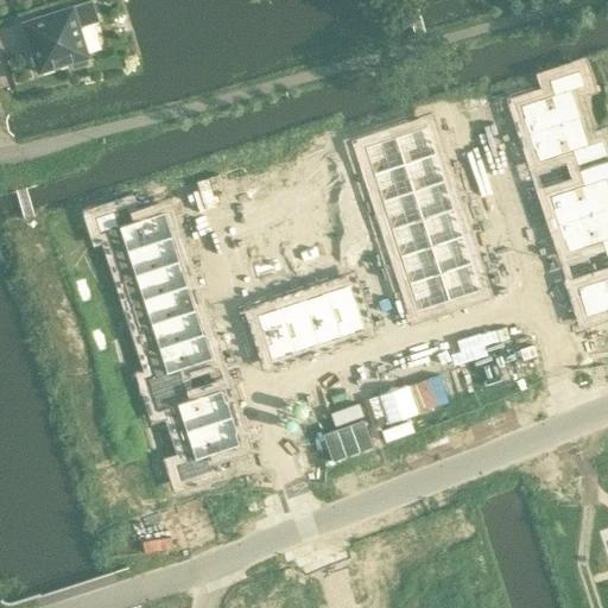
[(23,24),(38,74),(70,64),(73,70),(87,65),(84,59),(88,58),(78,27),(96,21),(90,2),(23,24)]
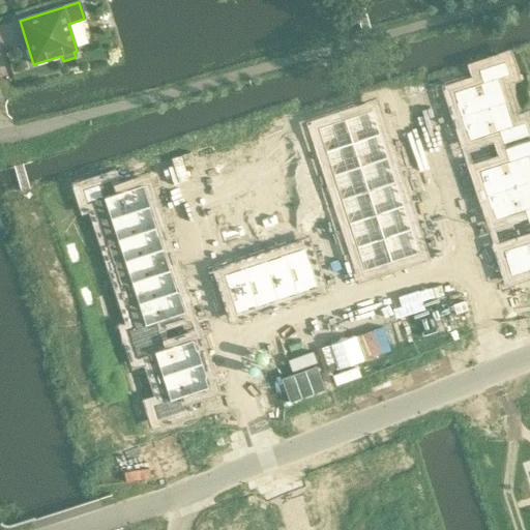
[(481,83),(452,92),(455,101),(454,102),(460,117),(505,102),(498,79),(509,76),(504,61),(483,68),(477,69),(481,83)]
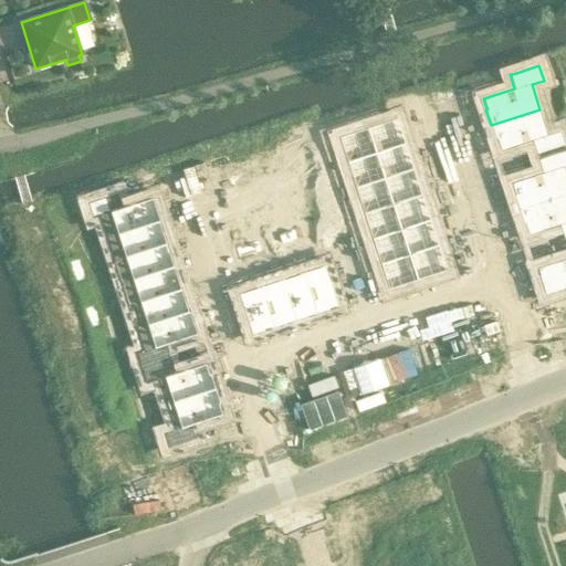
[(540,109),(491,125),(495,142),(498,140),(501,152),(532,140),(536,155),(565,145),(561,129),(547,134),(540,109)]
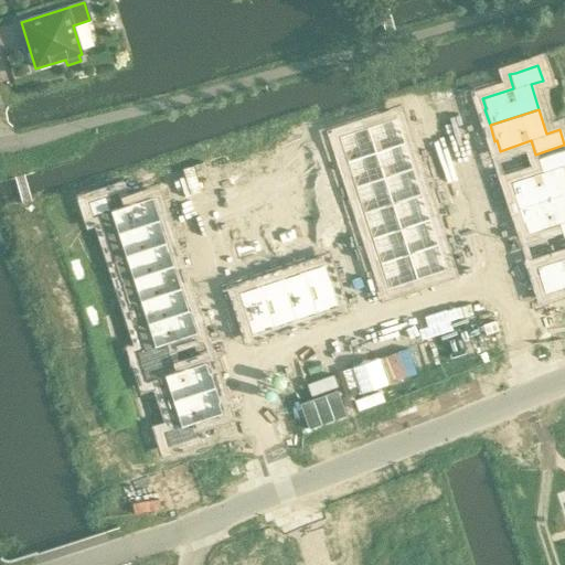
[(396,117),(368,127),(375,152),(405,144),(396,117)]
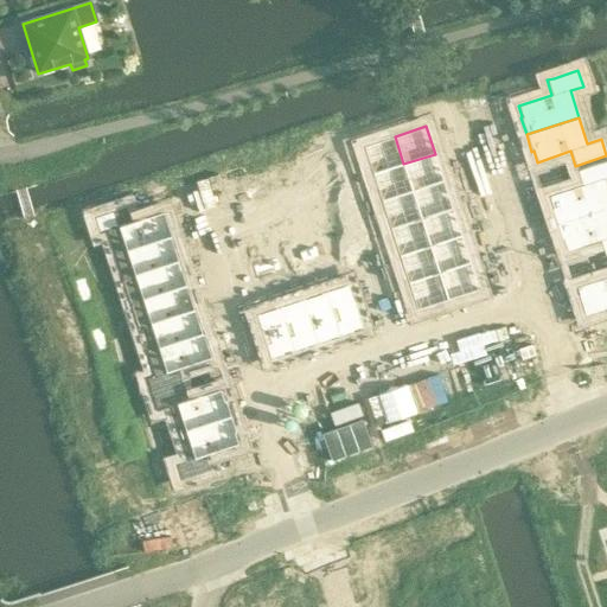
[(395,136),(363,146),(371,174),(403,164),(395,136)]
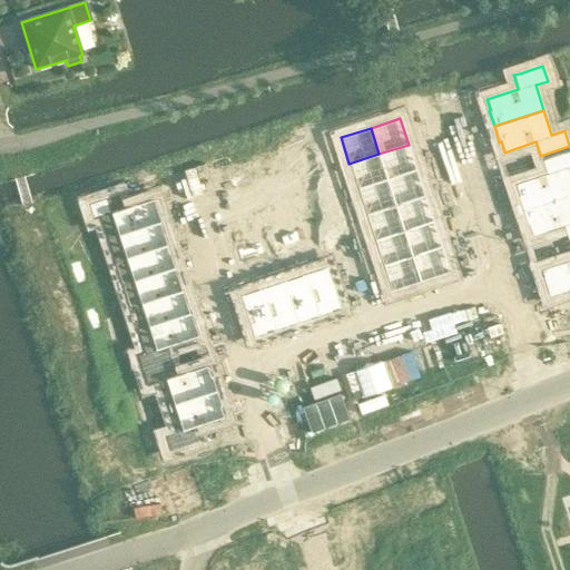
[(409,145),(379,154),(387,179),(392,193),(422,184),(418,169),(409,145)]
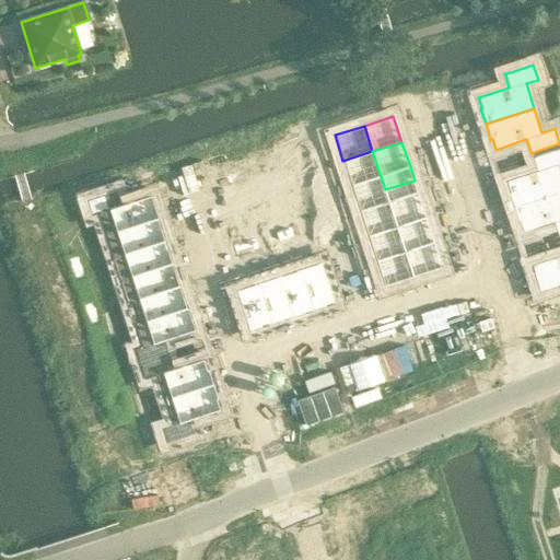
[(536,171),(505,181),(509,191),(508,191),(513,208),(559,191),(559,171),(558,165),(559,164),(559,148),(532,158),(536,171)]
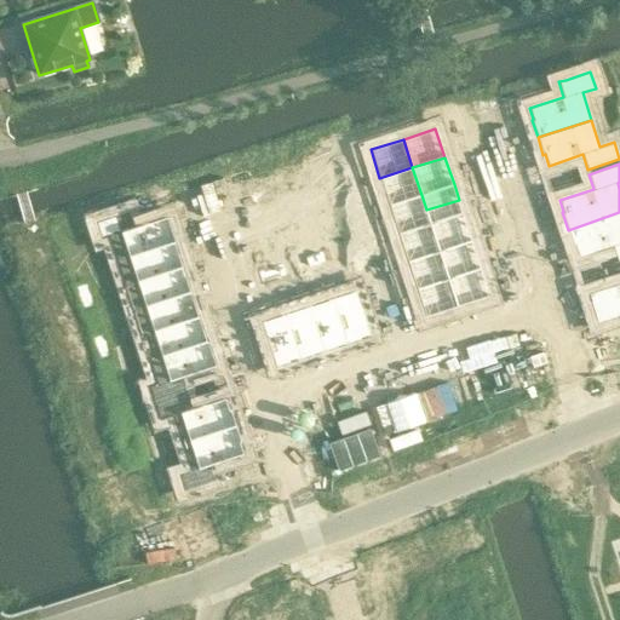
[(412,167),(379,178),(389,206),(394,220),(426,210),(422,195),(412,167)]
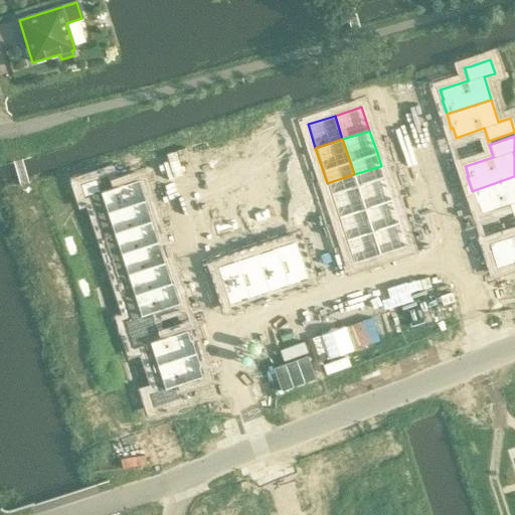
[(381,166),(354,174),(358,186),(365,209),(392,200),(384,177),(381,166)]
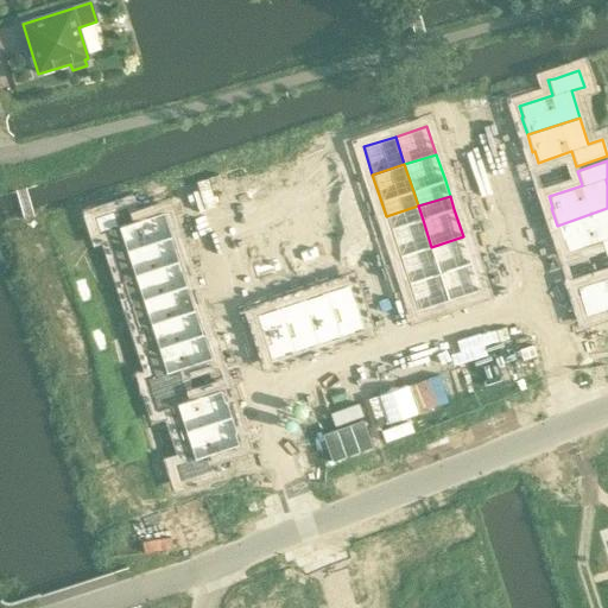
[(418,206),(386,216),(391,230),(399,258),(431,247),(423,220),(418,206)]
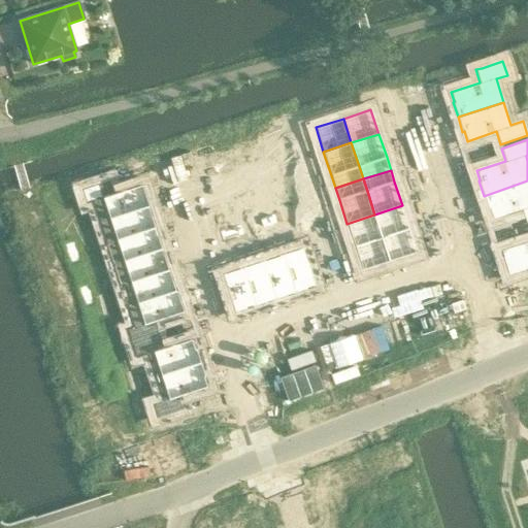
[(108,179),(81,189),(87,203),(93,200),(100,222),(151,205),(143,183),(131,187),(117,191),(118,191),(112,193),(108,179)]
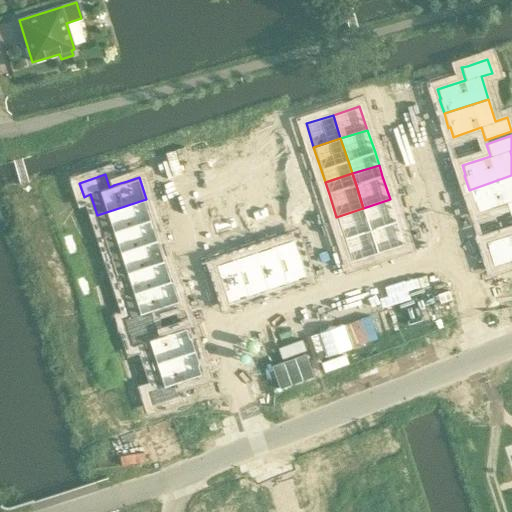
[(511,175),(469,190),(473,204),(475,204),(478,213),(506,204),(510,216),(511,215),(511,175)]
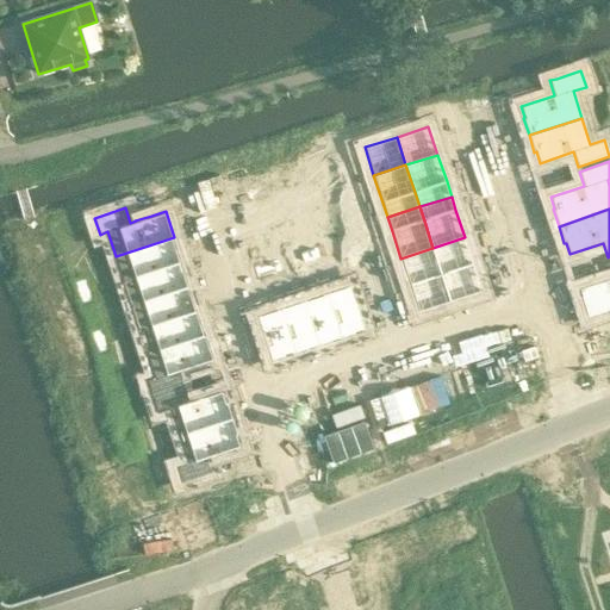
[(174,237),(116,256),(124,280),(180,261),(173,238),(174,237)]
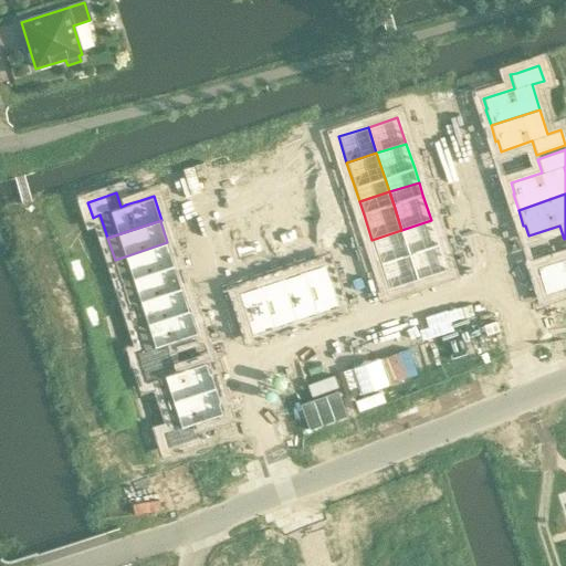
[(431,220),(401,230),(409,255),(439,245),(431,220)]
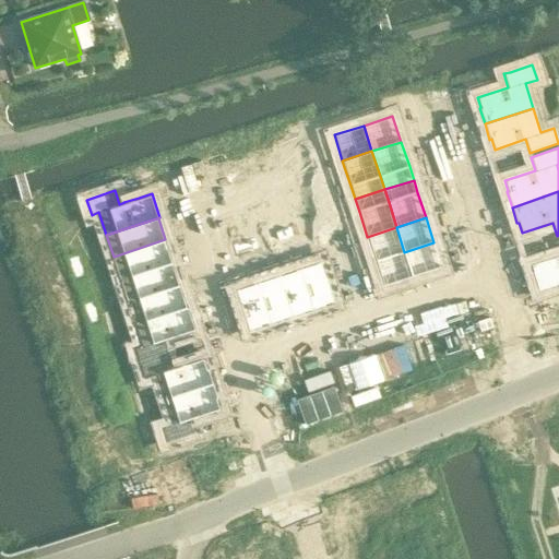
[(296,225),(286,228),(289,238),(299,234),(296,225)]
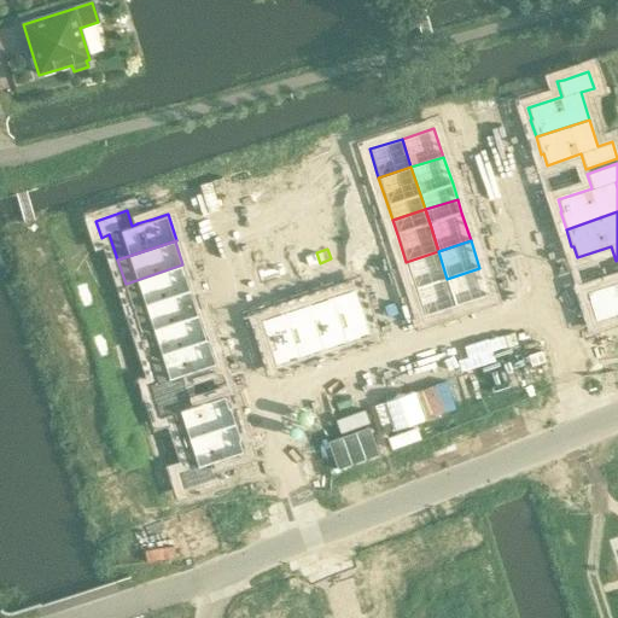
[(438,251),(406,262),(415,289),(447,279),(438,251)]
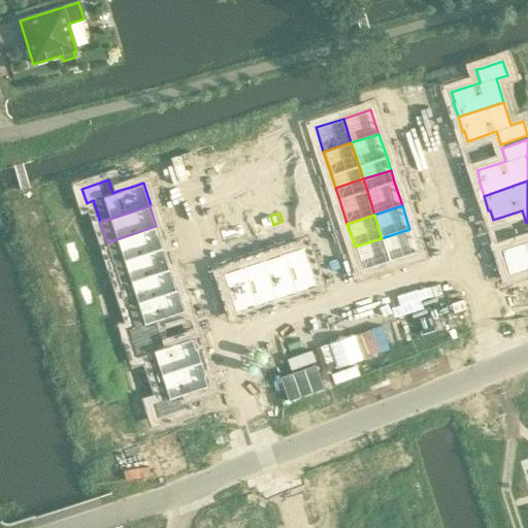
[(270,216),(260,219),(263,228),(273,225),(270,216)]
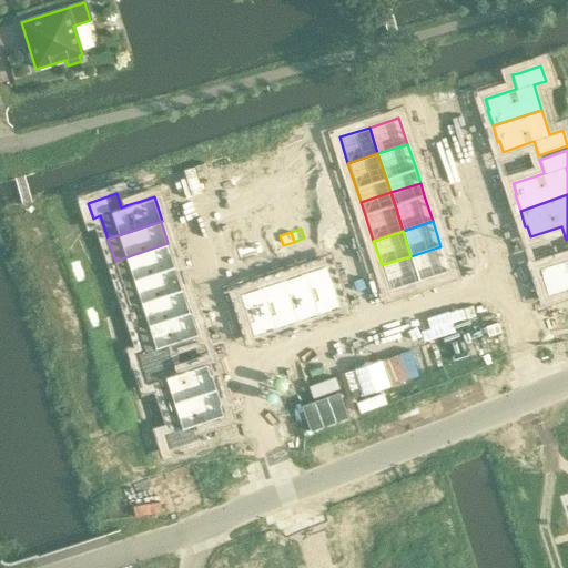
[(168,243),(115,261),(122,284),(175,266),(168,243)]
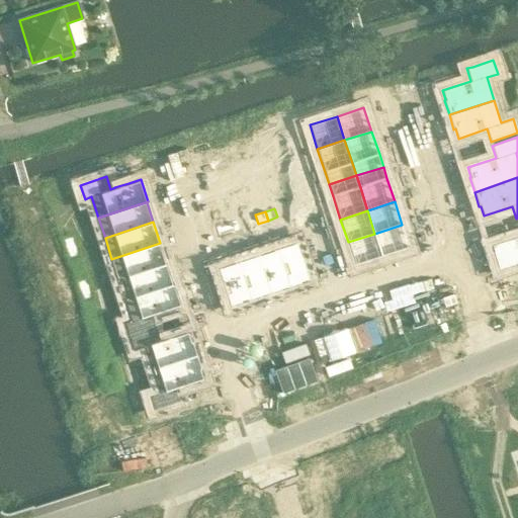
[(236,222),(226,225),(229,233),(238,230),(236,222)]
